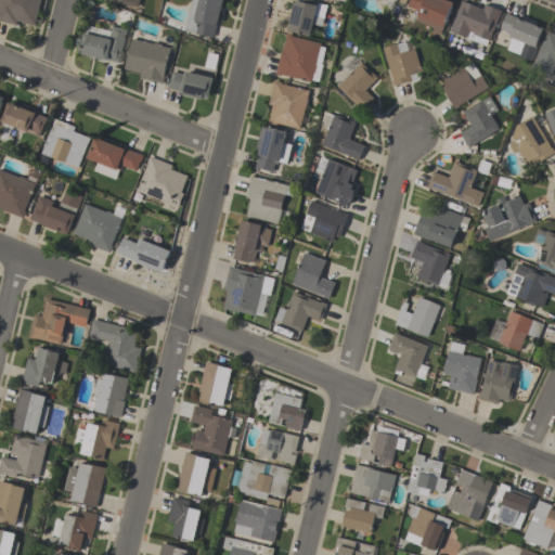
[(0,20),(0,0),(41,0),(35,25),(17,21),(16,24),(0,20)]
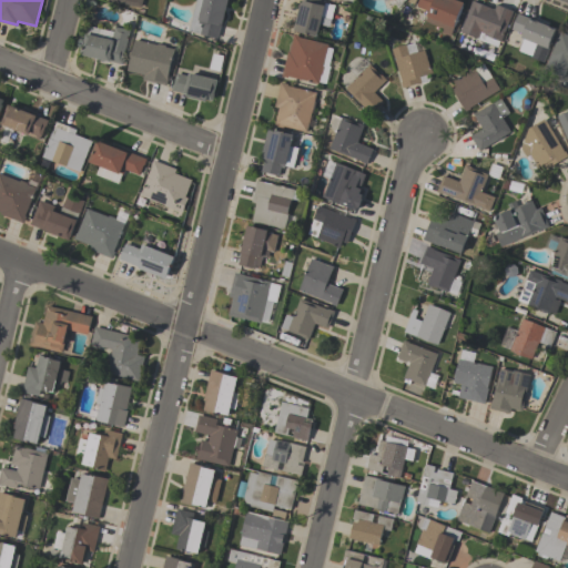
[(189,30),(195,0),(227,0),(223,22),(221,22),(217,39),(200,34),(200,33),(189,30)]
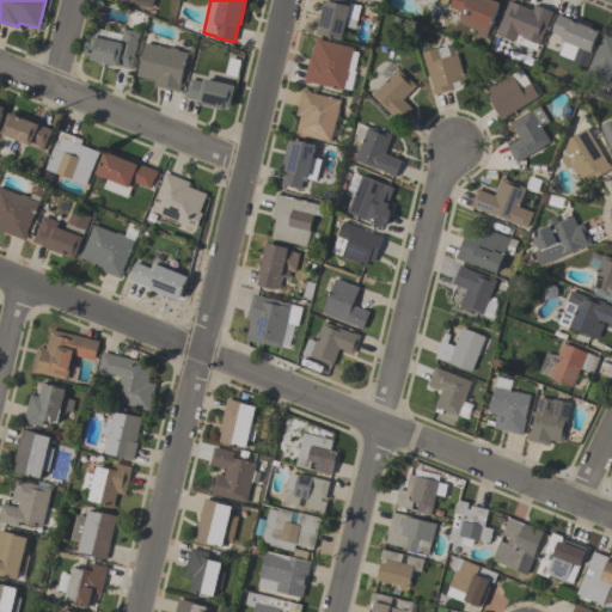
[(317,31),(324,1),(325,2),(325,0),(350,0),(350,2),(360,5),(355,28),(346,25),(343,37),(317,31)]
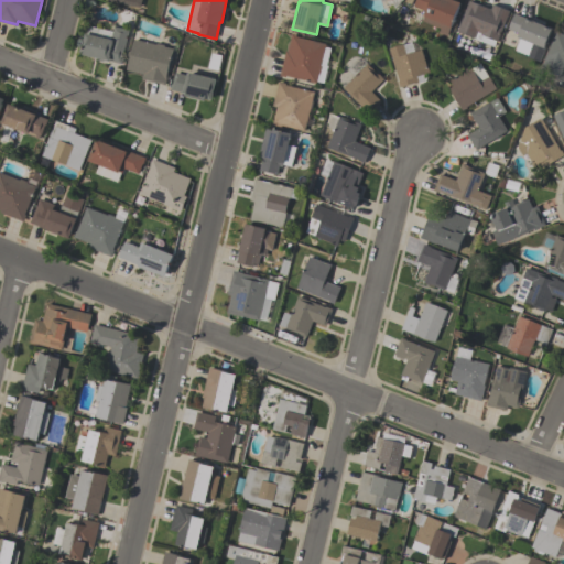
[(422,20),(426,11),(413,6),(415,0),(457,0),(461,1),(446,35),(438,32),(440,28),(422,20)]
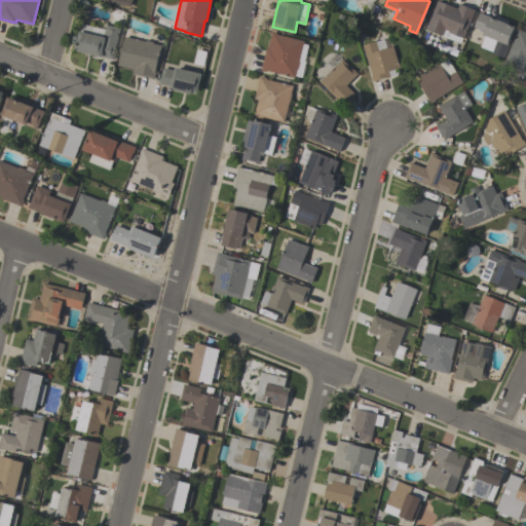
[(475,9),(463,38),(460,43),(442,36),(443,35),(426,29),(437,0),(440,0),(458,7),(459,3),(475,9)]
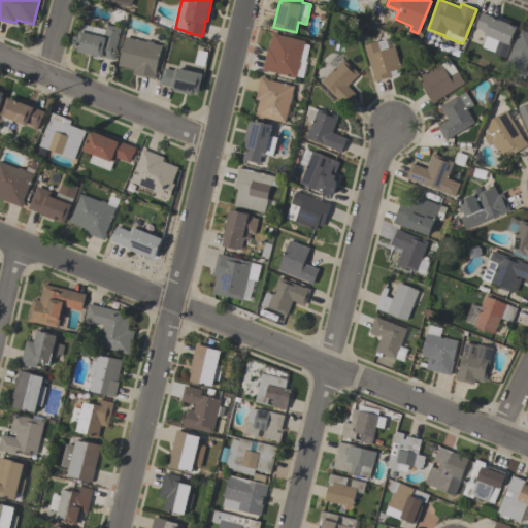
[(475,27),(481,11),(518,26),(505,57),(494,53),(494,52),(483,46),(487,35),(484,34),(486,31),(475,27)]
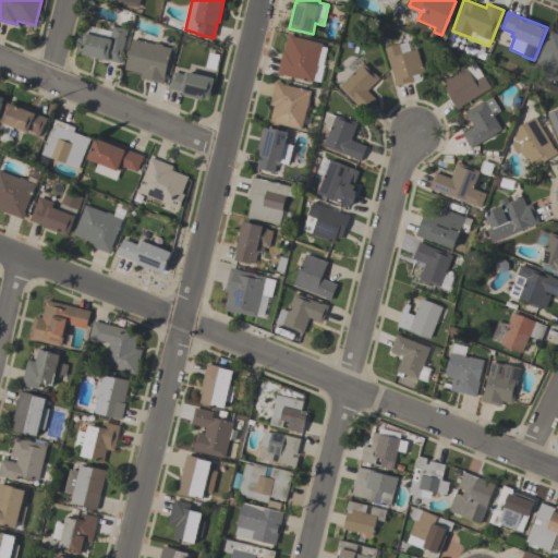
[(79,52),(80,46),(81,47),(85,32),(86,32),(88,25),(111,31),(112,25),(126,29),(120,57),(121,57),(120,62),(79,52)]
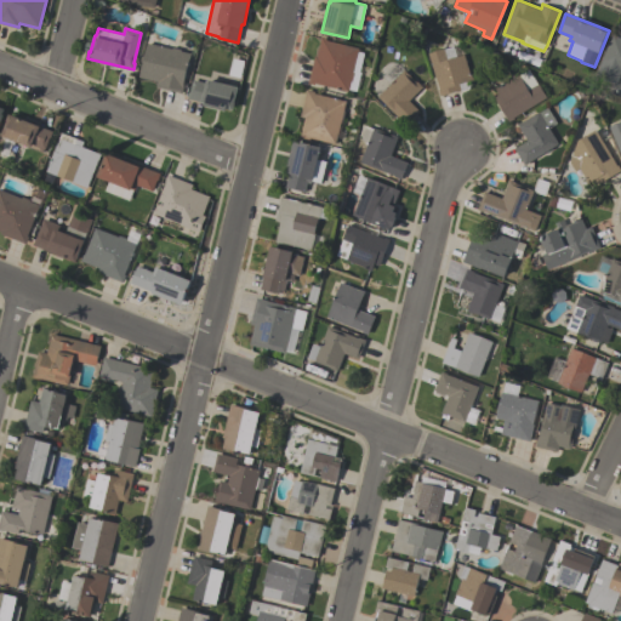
[(620,72),(617,81),(597,73),(613,34),(620,36),(620,72)]
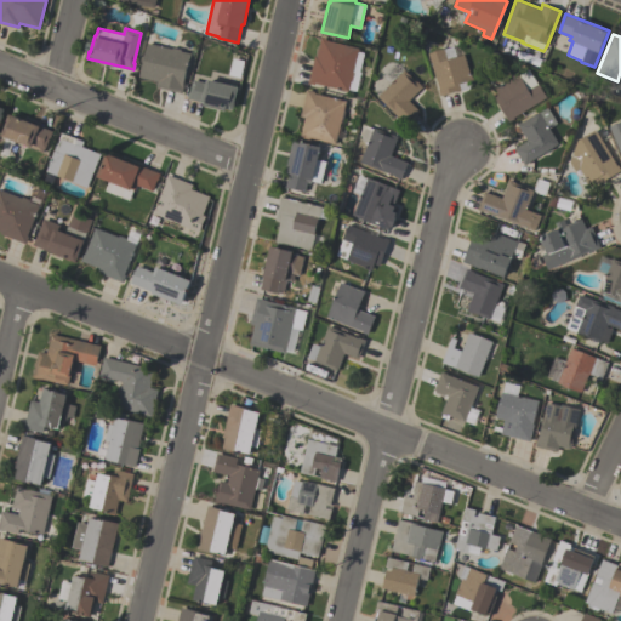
[(308,83),(314,56),(317,56),(322,38),(326,39),(326,40),(358,47),(358,51),(364,53),(359,72),(360,72),(357,91),(348,90),(348,91),(340,90),(340,89),(314,83),(314,85),(308,83)]
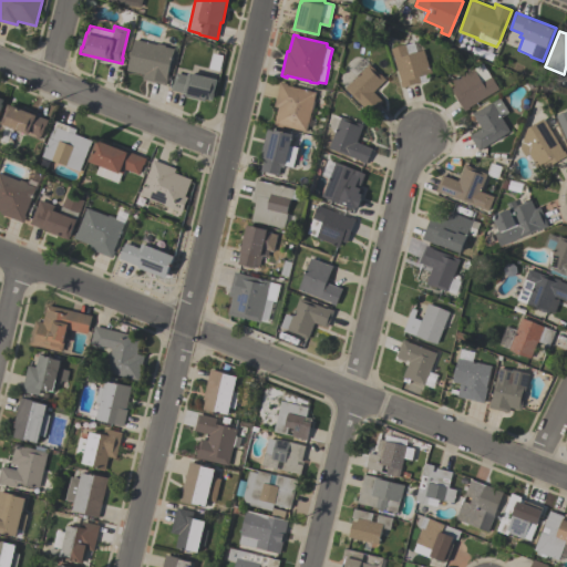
[(174,49),(168,73),(169,73),(167,85),(143,79),(144,73),(127,70),(134,39),(156,44),(157,43),(165,45),(164,47),(174,49)]
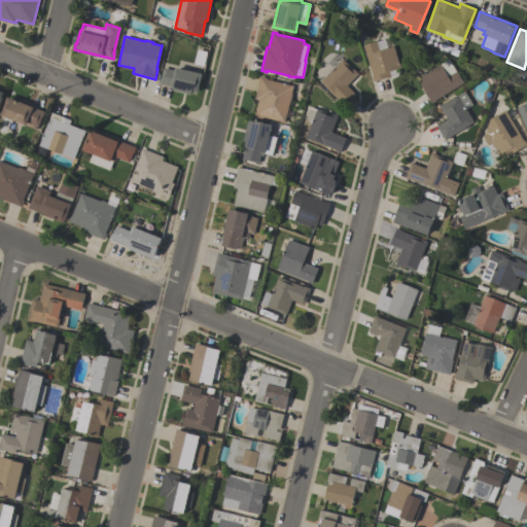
[(374,81),(372,75),(373,75),(363,44),(376,40),(379,50),(393,45),(398,62),(400,67),(389,71),(391,76),(374,81)]
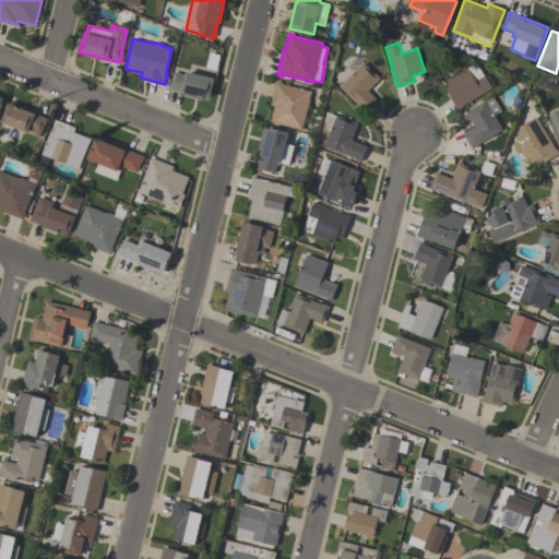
[(340,87),(364,62),(375,73),(375,72),(380,78),(368,91),(378,99),(366,113),(340,87)]
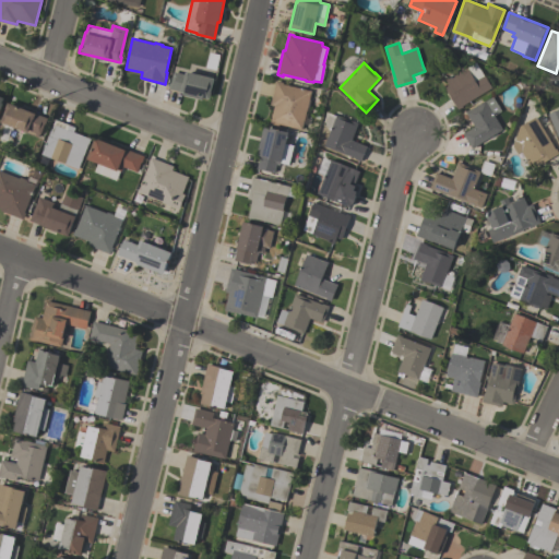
[(491,87),(462,106),(458,109),(444,87),(449,85),(445,79),(451,76),(467,67),(475,81),(484,75),(491,87)]
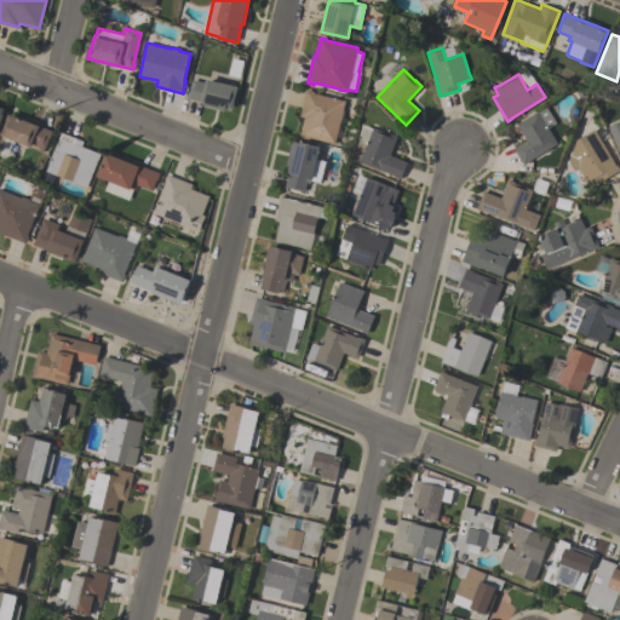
[(234,109),(225,107),(224,109),(204,104),(204,102),(188,98),(189,91),(190,91),(194,80),(206,82),(207,79),(239,86),(235,102),(236,102),(234,109)]
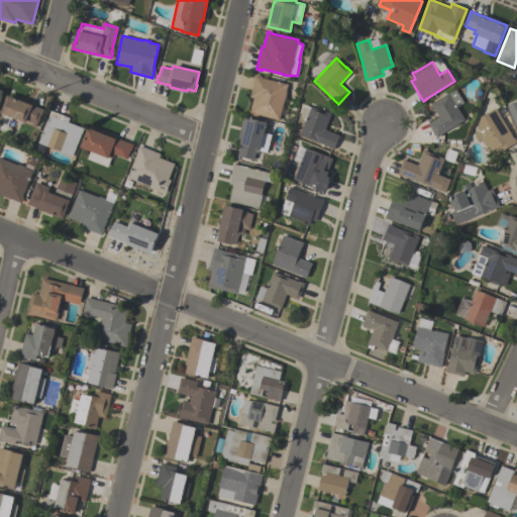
[(249,114),(253,98),(250,97),(255,75),(262,76),(262,77),(288,84),(279,120),(255,114),(255,115),(249,114)]
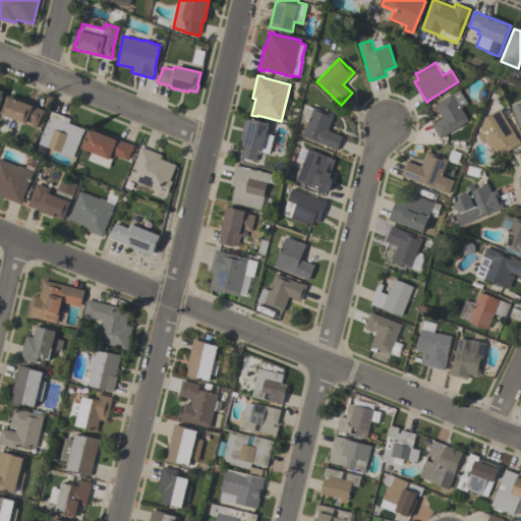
[(432,104),(438,101),(438,102),(452,94),(459,90),(467,103),(460,108),(468,120),(444,135),(444,136),(440,138),(431,124),(442,118),(432,104)]
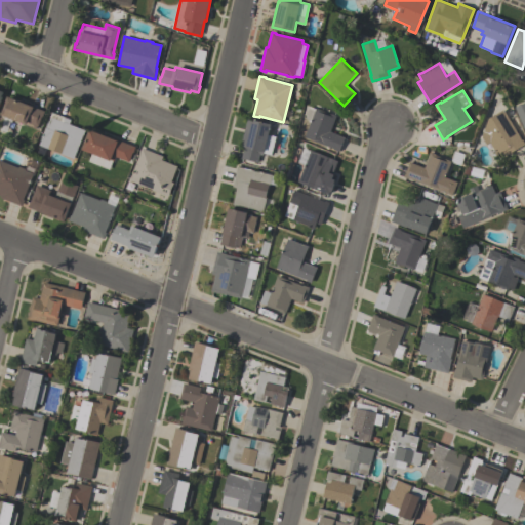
[(1,114),(6,102),(5,101),(7,95),(34,106),(34,107),(45,111),(43,116),(42,116),(36,129),(25,124),(25,123),(1,114)]
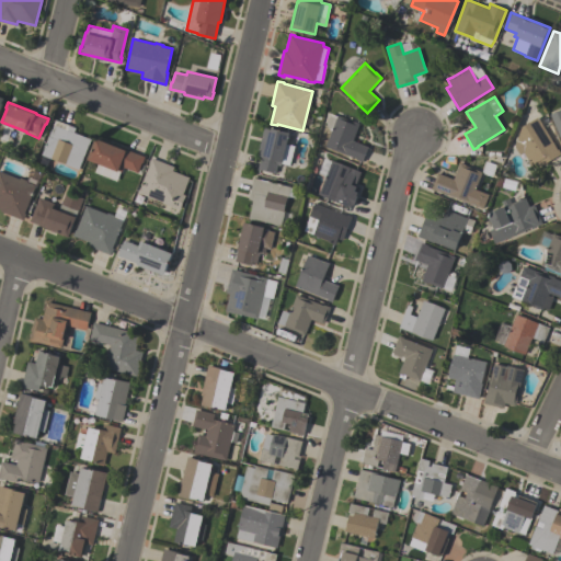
[(560,139),(550,113),(560,107),(560,139)]
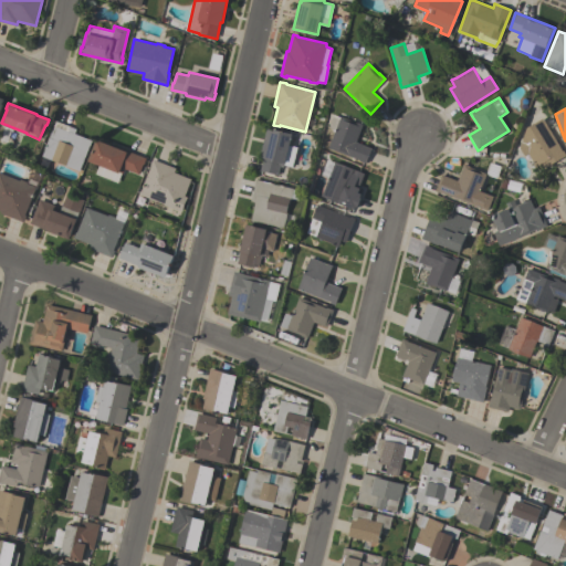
[(366,164),(359,160),(359,159),(328,147),(335,130),(328,128),(334,115),(339,117),(341,116),(357,123),(357,122),(363,124),(356,142),(371,148),(366,164)]
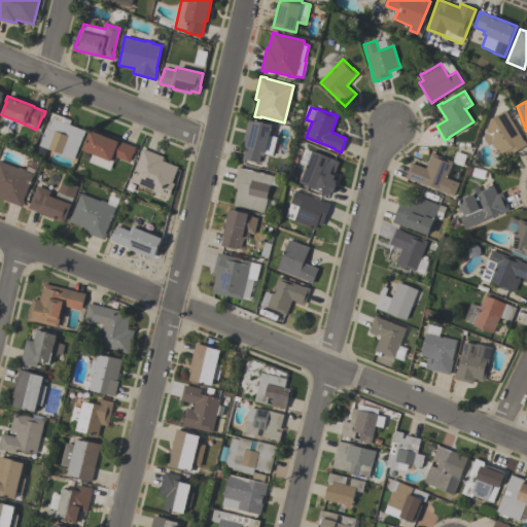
[(526,144),(502,160),(492,142),(488,145),(484,137),(490,118),(504,110),(523,140),(524,139),(526,144)]
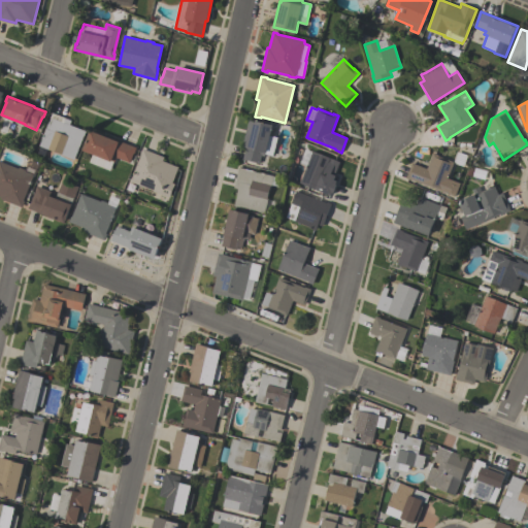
[(86,131),(84,136),(84,135),(74,159),(55,151),(55,152),(47,149),(44,156),(37,153),(40,145),(39,145),(53,112),(71,120),(70,124),(86,131)]
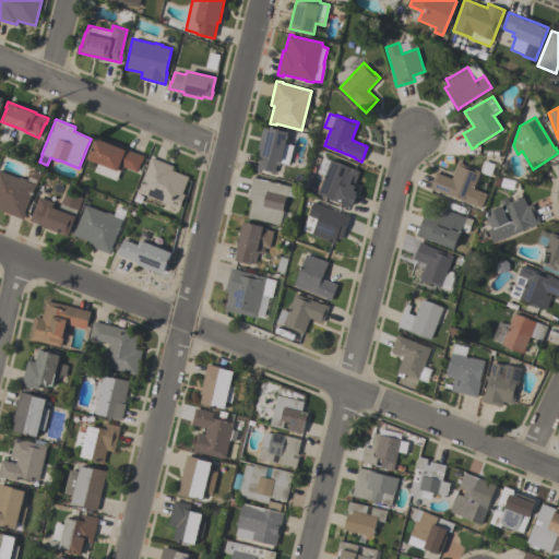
[(264,126),(288,131),(286,144),(293,145),(288,165),(281,163),(280,165),(276,165),(275,173),(257,168),(260,156),(258,155),(264,126)]
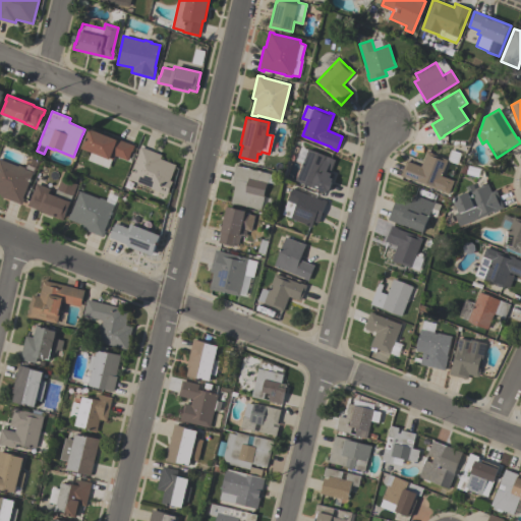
[(127,160),(115,155),(113,159),(112,159),(108,168),(88,160),(91,151),(81,148),(90,127),(134,146),(132,151),(131,151),(127,160)]
